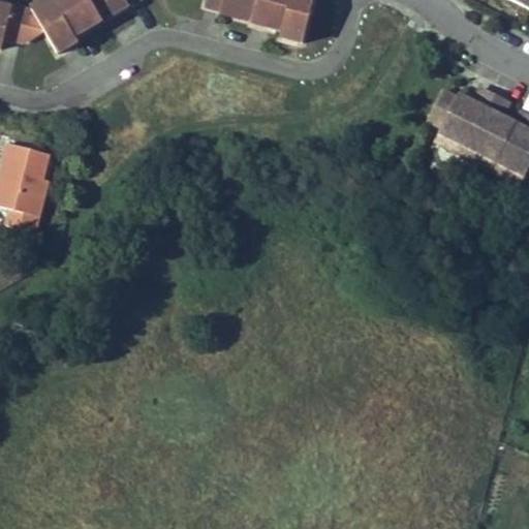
[(10,9),(0,6),(0,50),(1,51),(4,37),(23,42),(42,31),(57,55),(76,43),(73,38),(139,0),(51,0),(30,12),(11,7),(10,9)]
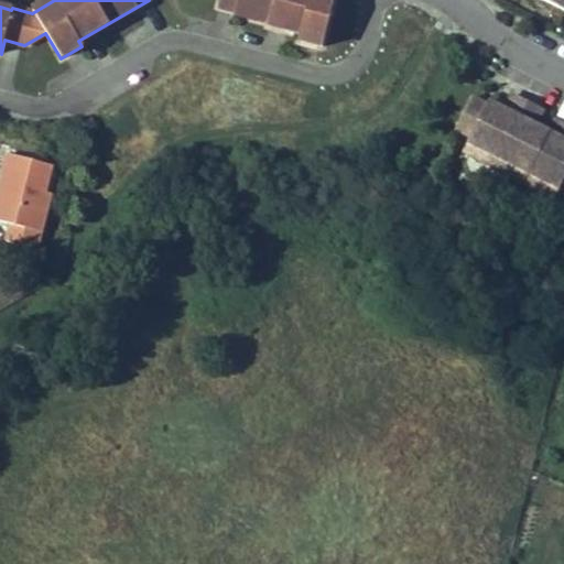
[(335,0),(220,0),(219,7),(237,11),(236,14),(269,23),(269,25),(302,34),(300,41),(324,47),(335,0)]
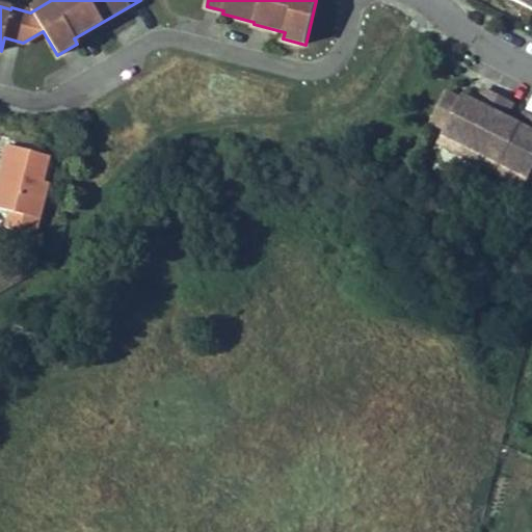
[(531,0),(509,0),(531,10),(531,0)]
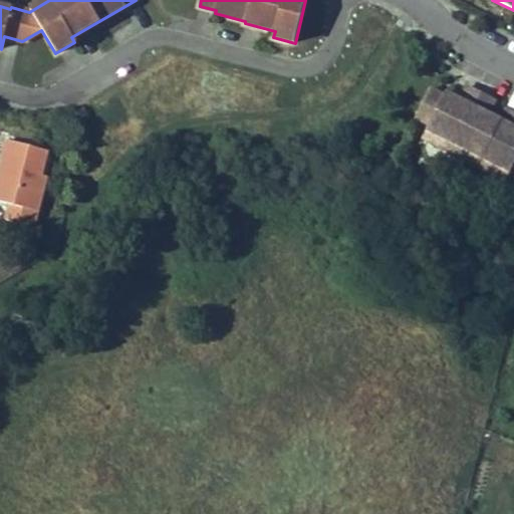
[(513,113),(505,109),(500,119),(488,113),(494,100),(466,86),(460,99),(446,92),(444,95),(431,88),(416,118),(429,124),(423,139),(506,180),(513,164),(513,113)]
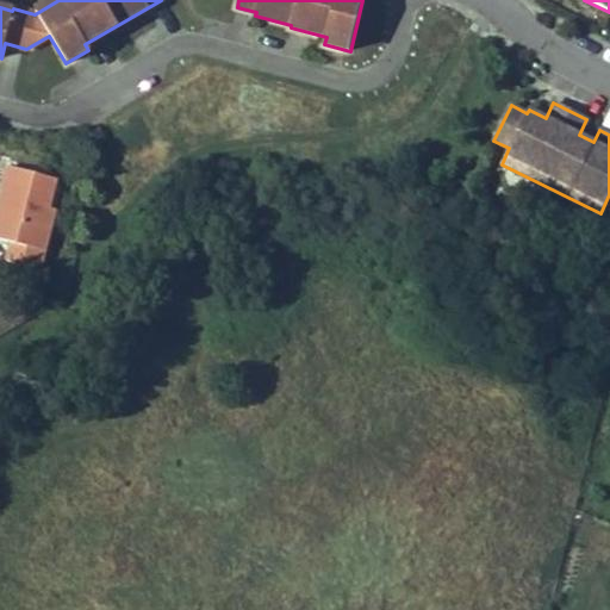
[(57,180),(7,167),(0,195),(0,206),(2,209),(0,218),(0,240),(12,243),(7,261),(41,271),(56,211),(49,210),(57,180)]
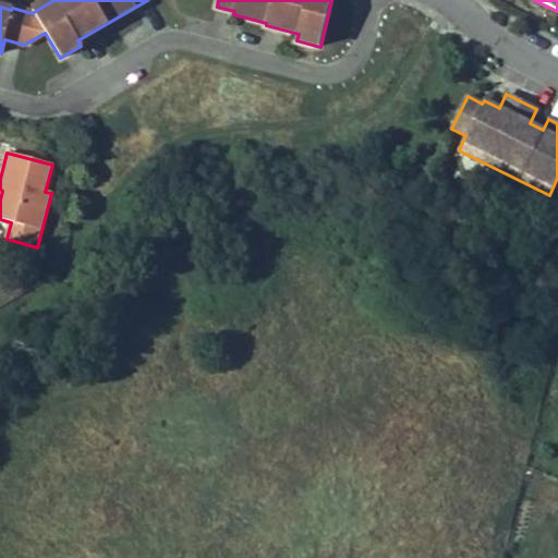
All buildings are outlined.
